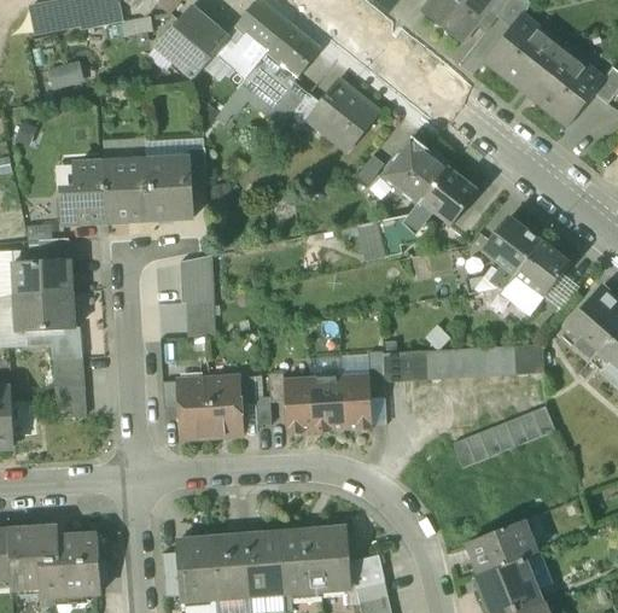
[(36,33),(82,23),(77,0),(59,0),(30,6),(36,33)]
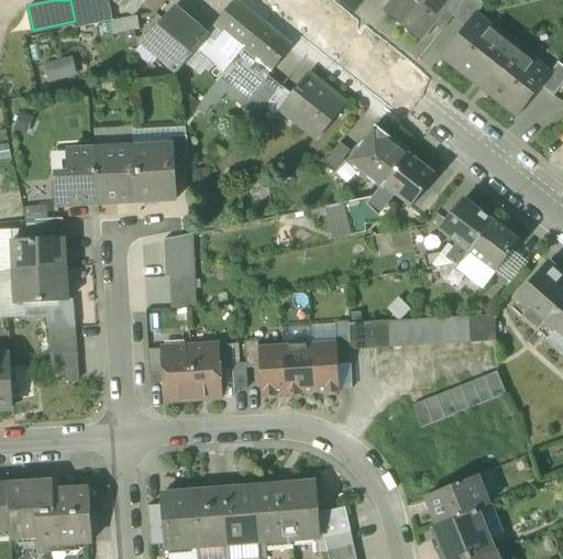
[(70,0),(75,21),(76,25),(111,19),(112,18),(108,0),(70,0)]
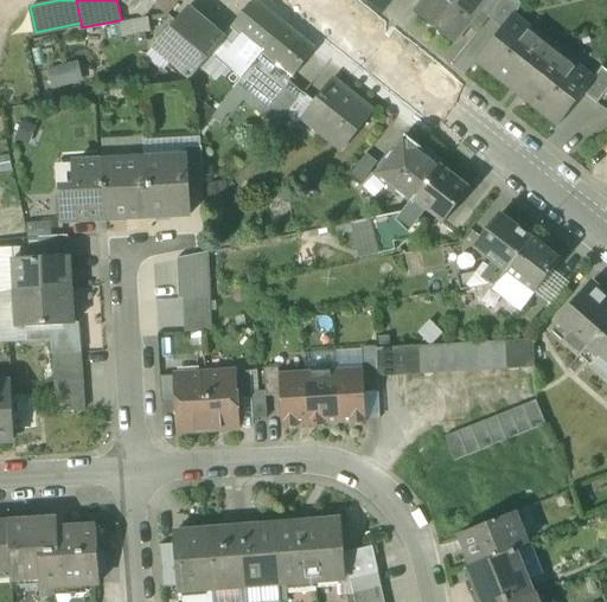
[(144,15),(155,1),(154,0),(125,0),(144,15)]
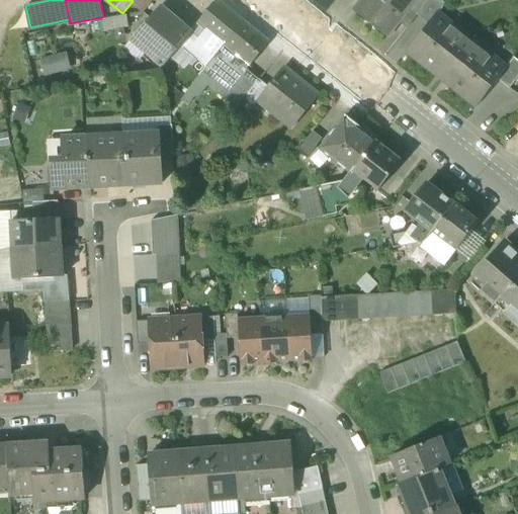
[(134,0),(133,1),(144,10),(152,0),(134,0)]
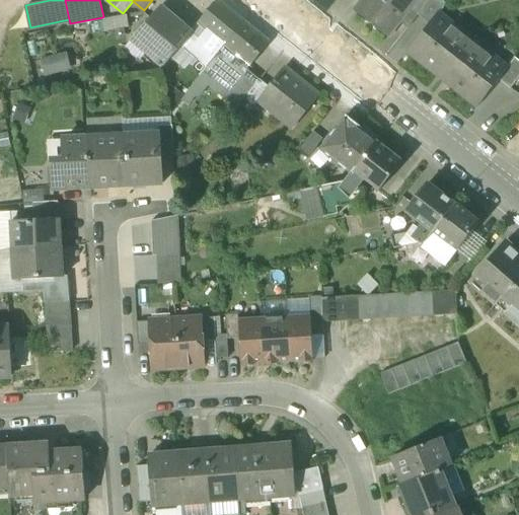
[(198,21),(224,43),(243,19),(220,0),(216,0),(198,21)]
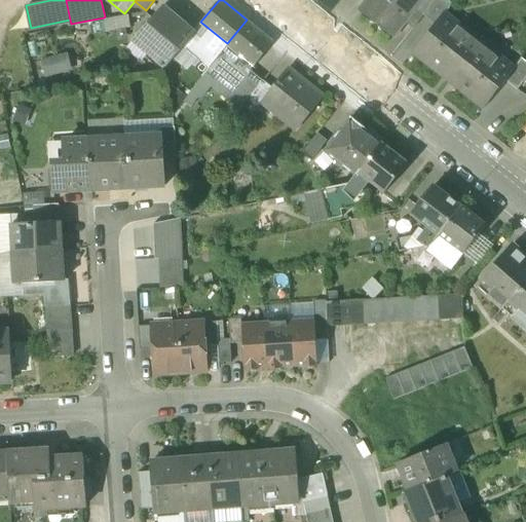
[(367,0),(360,10),(390,35),(408,12),(417,0),(367,0)]
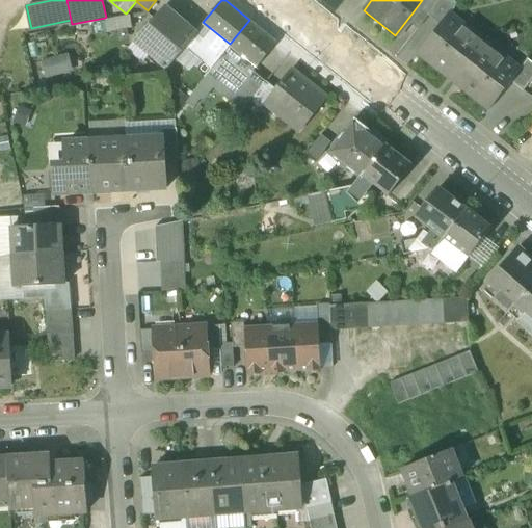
[(426,16),(428,14),(437,0),(422,0),(413,12),(423,21),(426,16)]
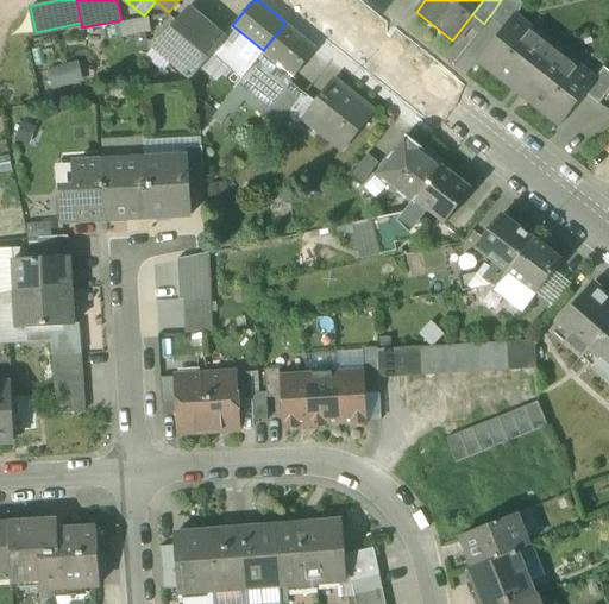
[(525,1),(522,0),(501,0),(490,16),(503,25),(514,12),(515,13),(525,1)]
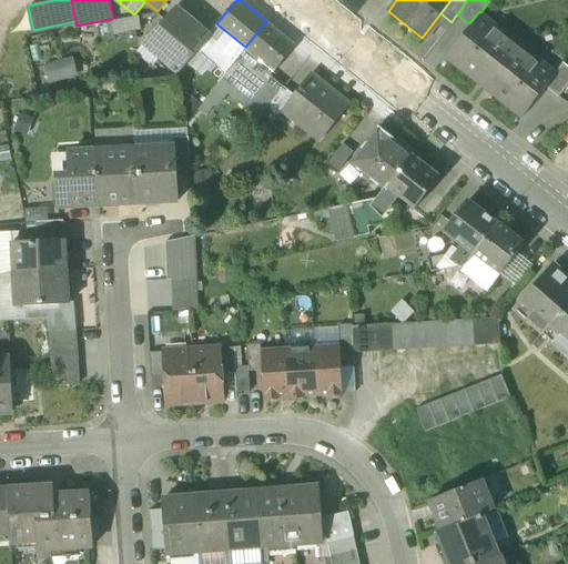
[(143,40),(179,71),(188,61),(194,53),(200,46),(209,34),(209,33),(175,3),(143,40)]
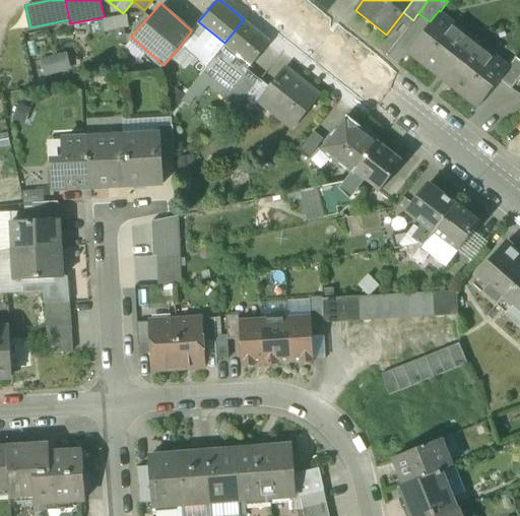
[(407,50),(477,105),(500,77),(509,65),(508,64),(493,53),(491,56),(473,42),(475,39),(472,37),(470,40),(453,26),(455,22),(440,11),(439,10),(430,21),(407,50)]
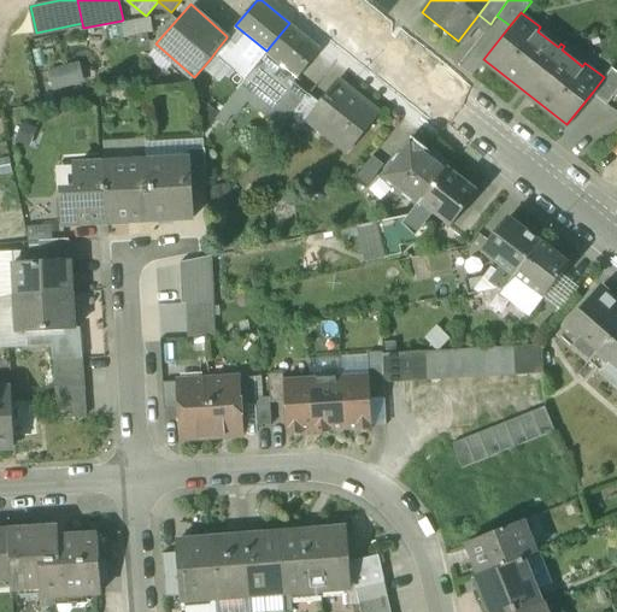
[(122,21),(124,35),(153,29),(151,15),(146,16),(123,19),(122,21)]
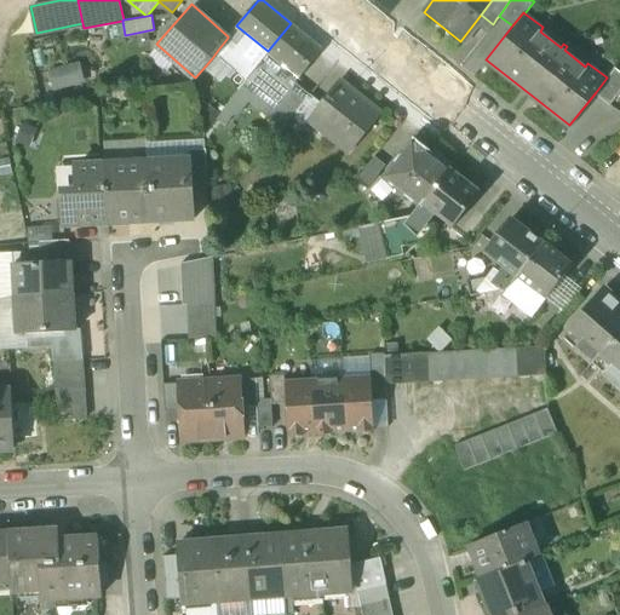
[(291,23),(268,51),(299,76),(322,47),(292,22),(291,23)]
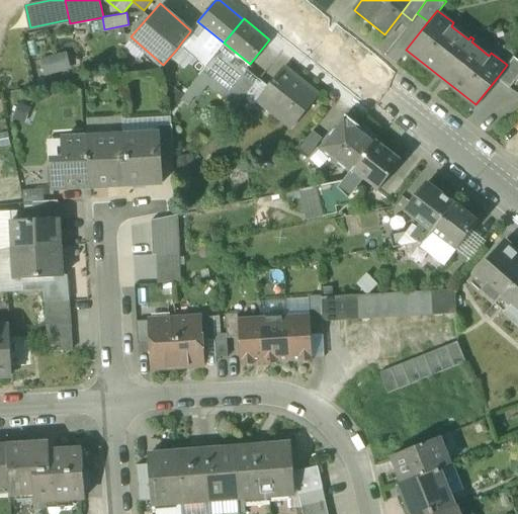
[(190,30),(190,31),(216,53),(224,43),(197,21),(190,30)]
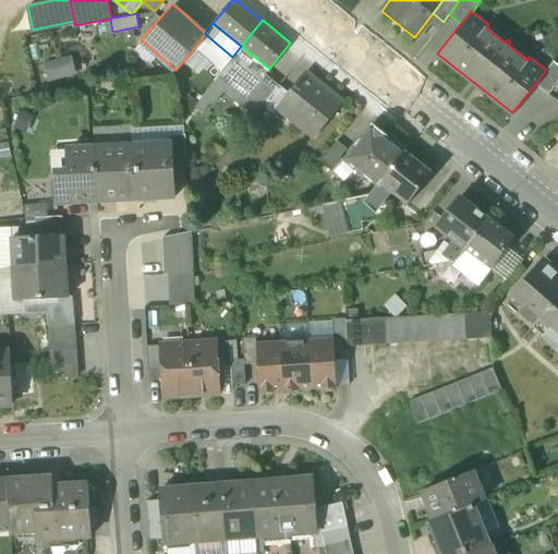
[(215,60),(223,68),(232,57),(205,34),(196,45),(202,49),(206,53),(215,60)]
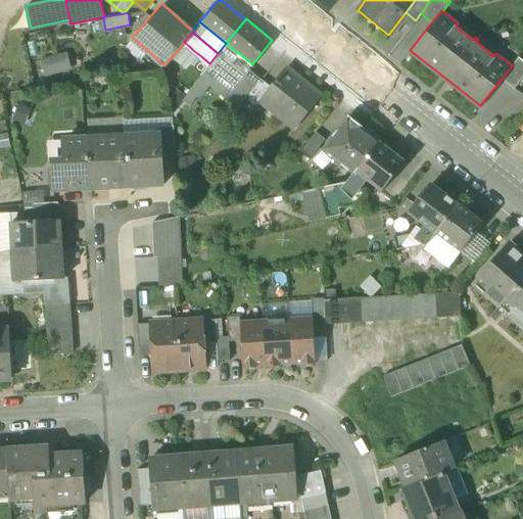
[(183,53),(189,46),(184,42),(179,49),(183,53)]
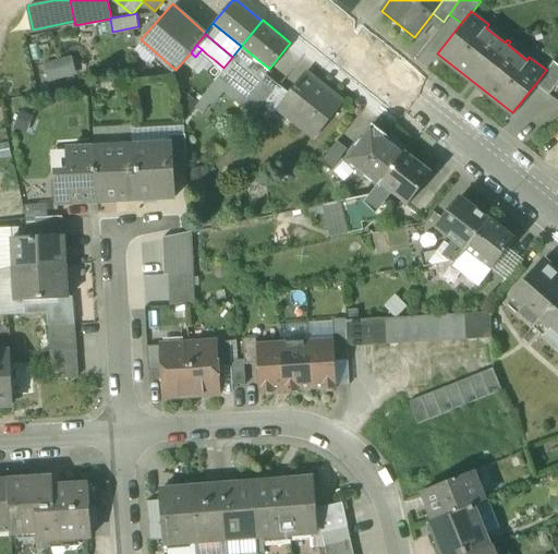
[(266,73),(269,69),(241,46),(232,57),(261,80),(266,73)]
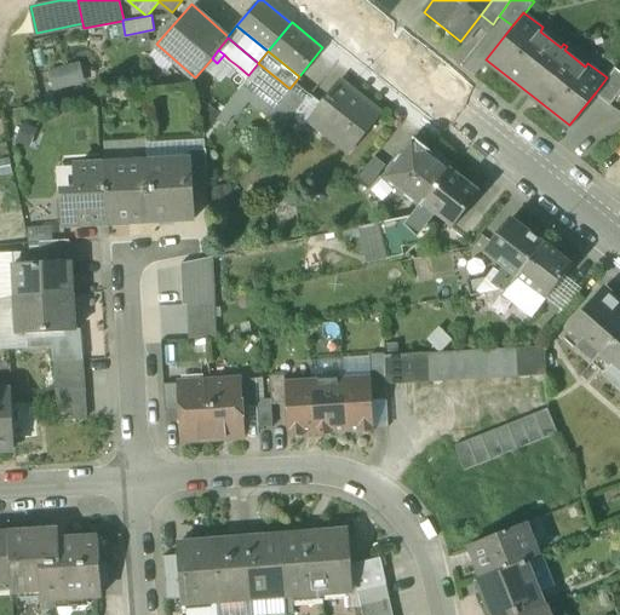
[(212,58),(205,67),(225,82),(239,67),(229,59),(224,55),(217,63),(212,58)]
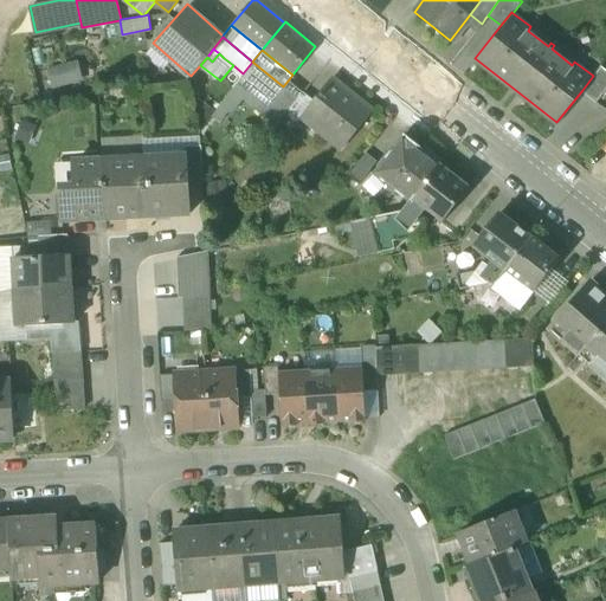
[(78,58),(47,68),(53,88),(84,78),(78,58)]
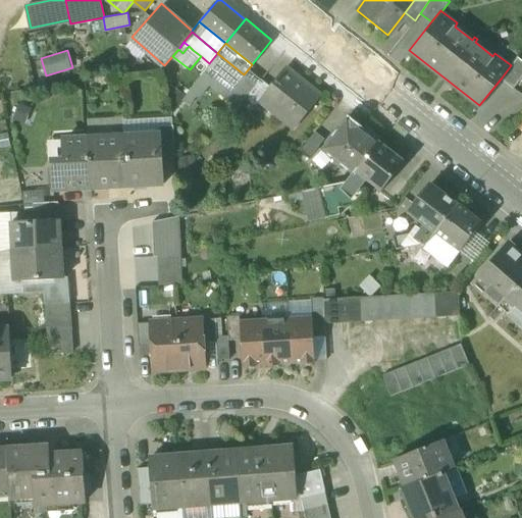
[(208,64),(209,64),(235,86),(244,74),(217,53),(209,63),(208,64)]
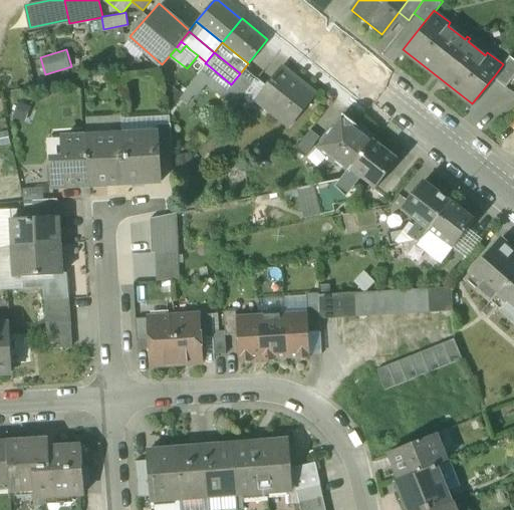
[(494,76),(505,85),(513,74),(513,57),(509,54),(502,63),(503,64),(494,76)]
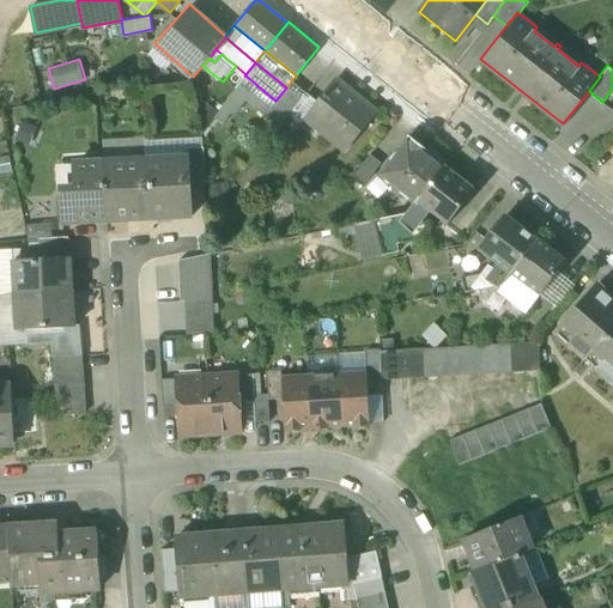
[(265,114),(275,101),(246,76),(223,107),(230,111),(234,114),(246,98),(265,114)]
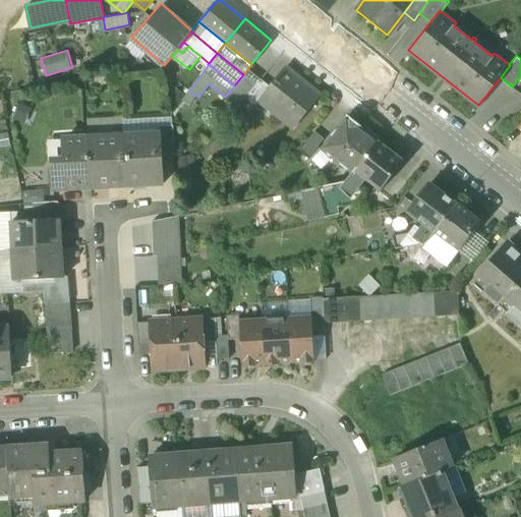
[(275,111),(295,126),(320,96),(301,81),(303,78),(286,64),(271,83),(266,90),(268,92),(282,103),(275,111)]
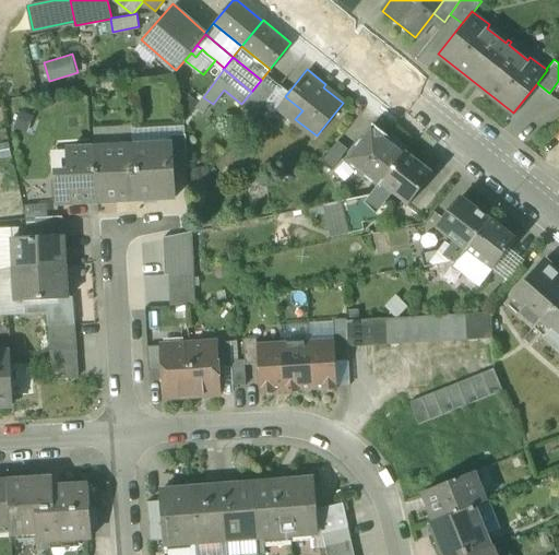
[(254,115),(263,103),(280,84),(266,73),(261,80),(251,92),(241,104),(254,115)]
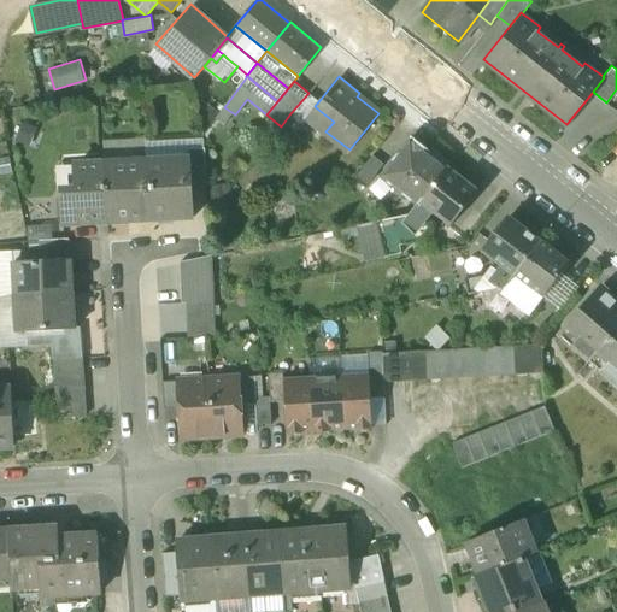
[(310,90),(309,93),(291,113),(304,124),(310,117),(317,109),(315,106),(321,99),(310,90)]
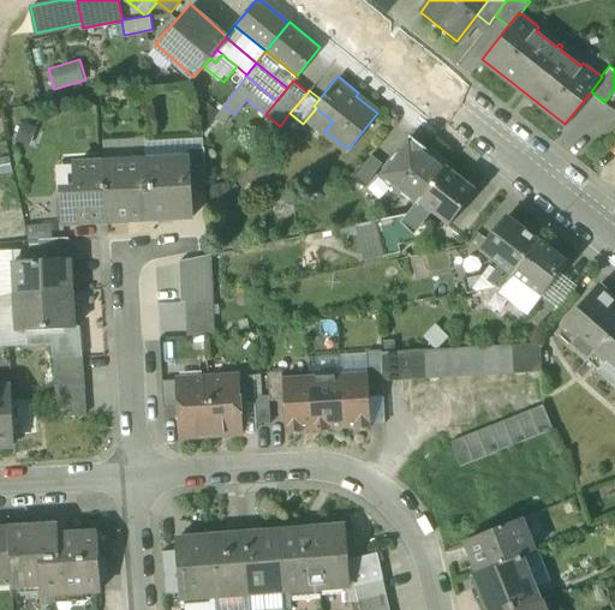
[(222,121),(231,112),(224,107),(215,117),(222,121)]
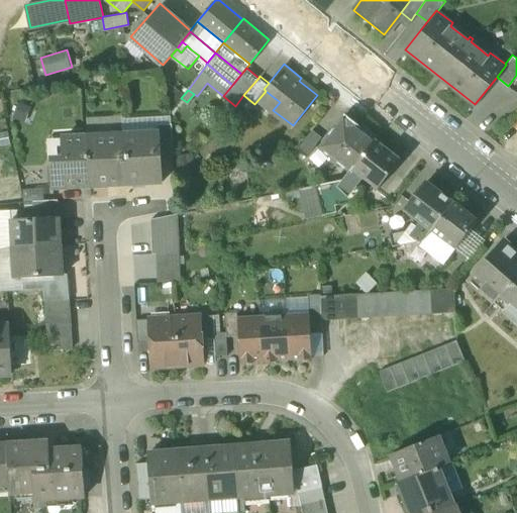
[(260,98),(273,110),(280,102),(266,91),(260,98)]
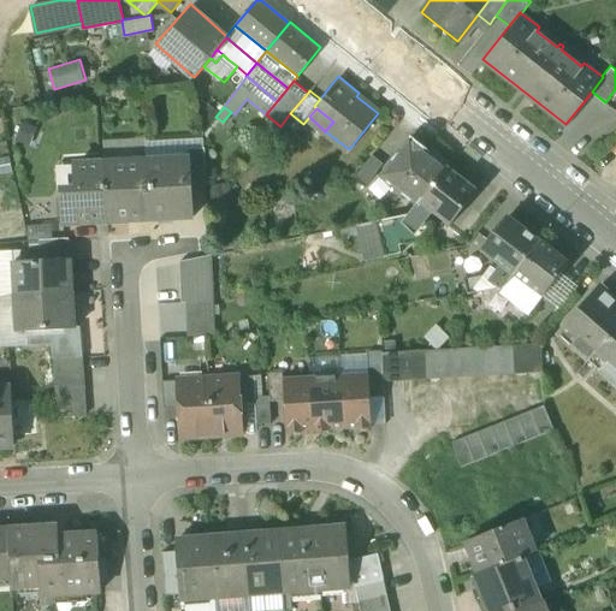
[(22,119),(15,138),(30,144),(37,126),(22,119)]
